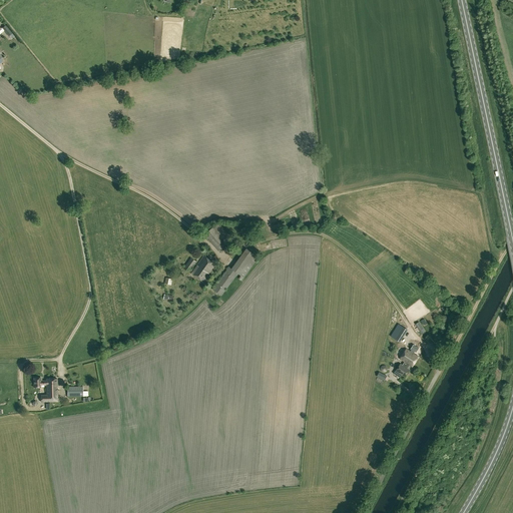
[(0,27),(0,34),(4,30),(11,39),(15,36),(6,25),(2,28),(1,29),(0,27)]
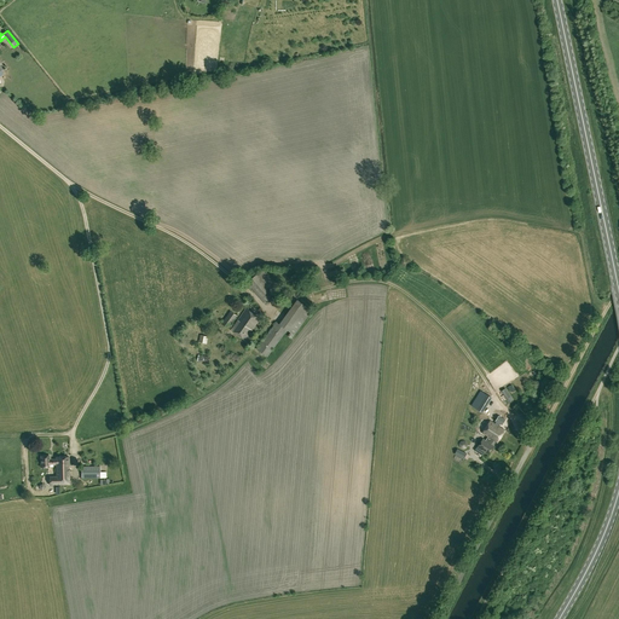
[(262,270),(247,283),(266,306),(282,293),(262,270)]
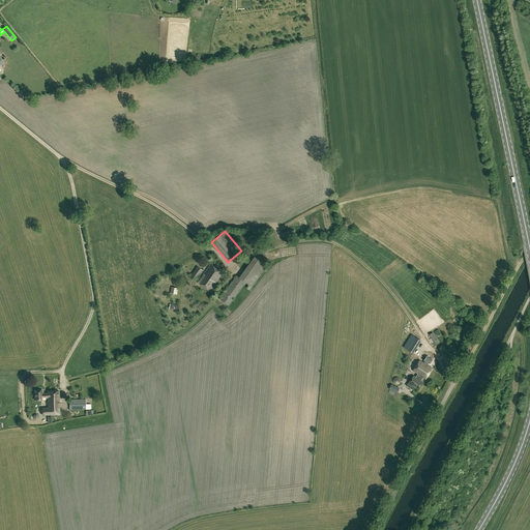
[(260,255),(257,258),(255,257),(239,277),(237,276),(221,299),(229,305),(245,283),(248,285),(246,288),(249,291),(267,266),(262,263),(265,259),(260,255)]
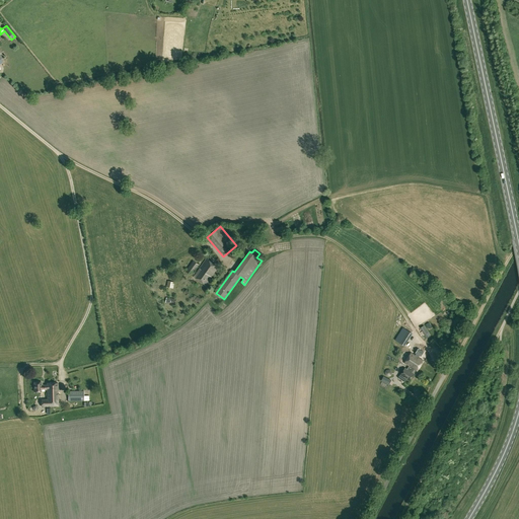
[(206,258),(194,277),(205,286),(211,279),(210,279),(218,268),(206,258)]
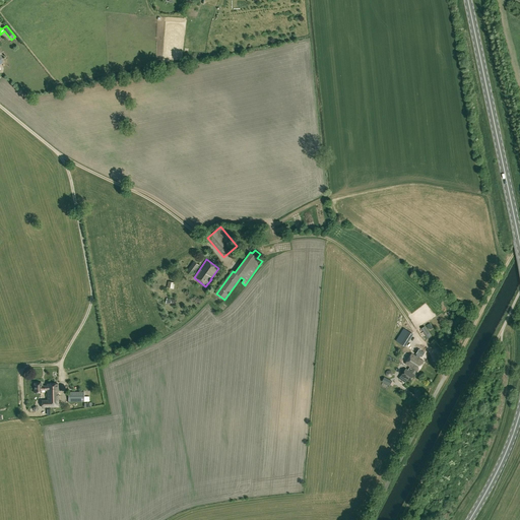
[(199,266),(193,262),(186,272),(192,276),(199,266)]
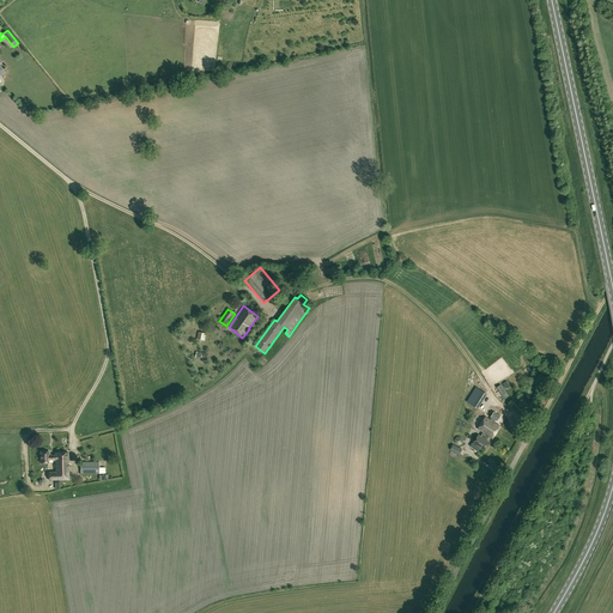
[(474,389),(473,399),(477,399),(475,407),(481,408),(485,388),(479,387),(478,390),(474,389)]
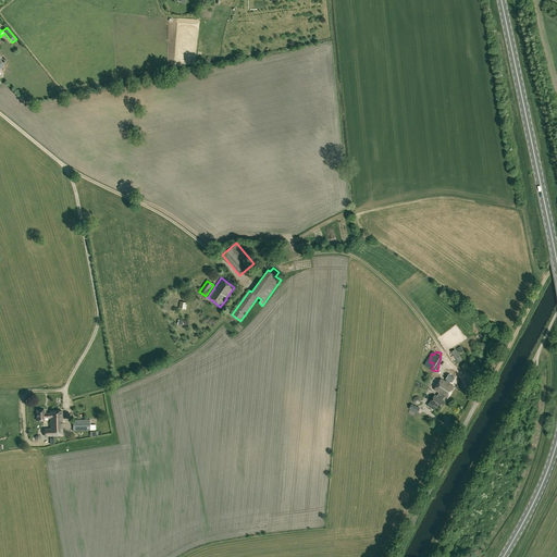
[(448,369),(443,376),(446,380),(445,382),(441,380),(434,390),(440,393),(437,395),(441,396),(441,395),(444,397),(445,397),(447,398),(455,388),(449,385),(456,374),(448,369)]
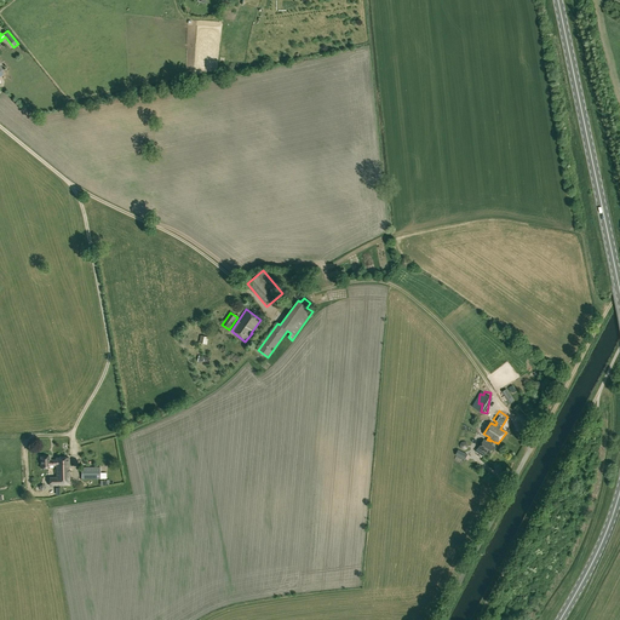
[(492,446),(494,442),(491,440),(491,441),(487,440),(486,442),(483,440),(478,448),(489,455),(494,447),(492,446)]
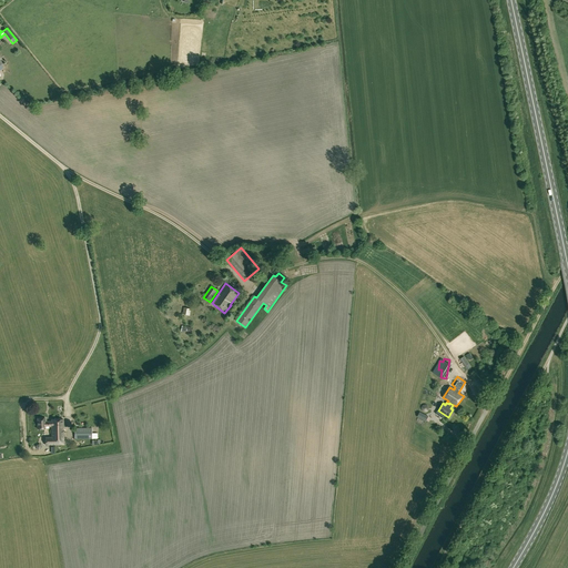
[(46,445),(58,445),(63,445),(63,419),(52,419),(52,422),(46,422),(46,418),(38,418),(38,429),(46,429),(46,427),(52,427),(52,437),(46,437),(46,445)]
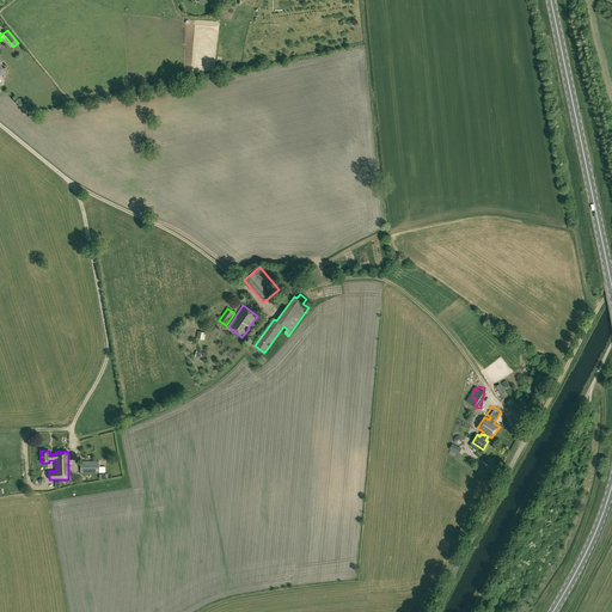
[(81,473),(99,473),(105,473),(105,467),(99,467),(99,461),(81,461),(81,473)]
